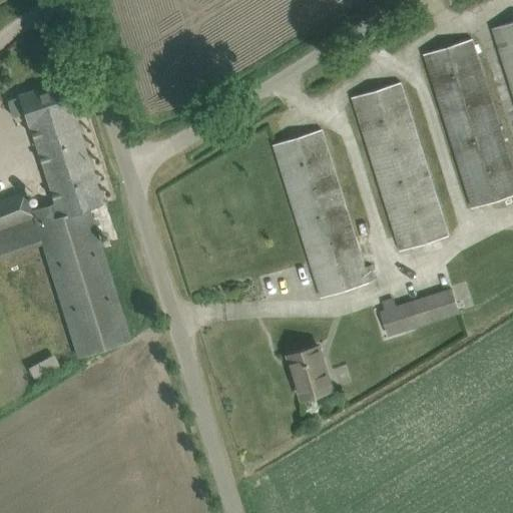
[(512,21),(494,27),(512,87),(512,21)]
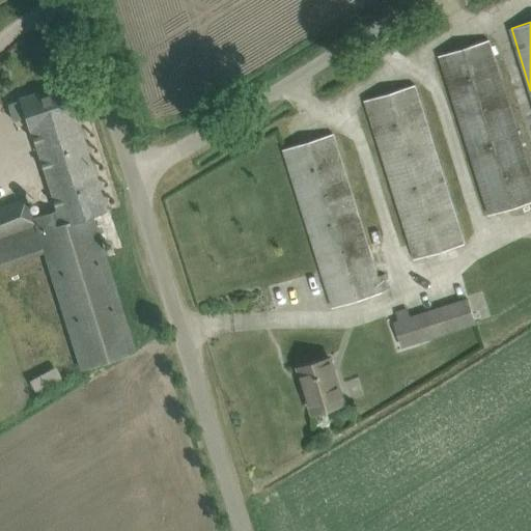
[(530,201),(530,172),(495,59),(488,39),(440,55),(491,215),(530,201)]
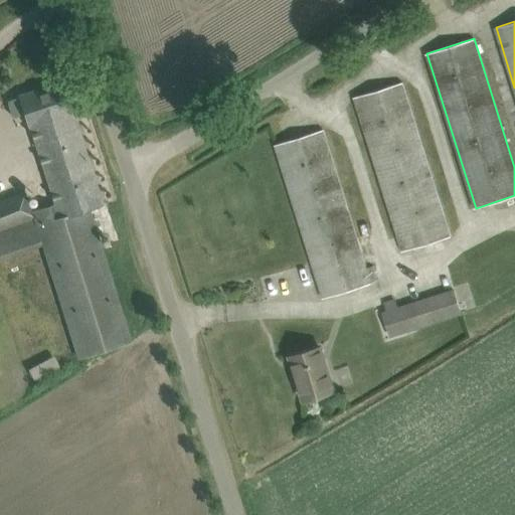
[(24,113),(39,159),(83,145),(63,81),(19,97),(7,101),(12,117),(24,113)]
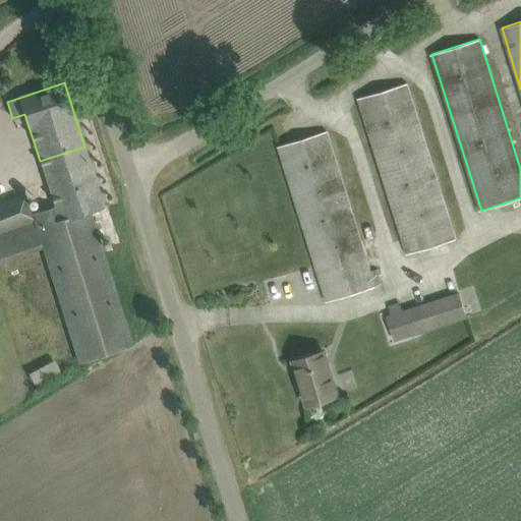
[(456,239),(413,103),(407,83),(358,99),(364,118),(408,254),(456,239)]
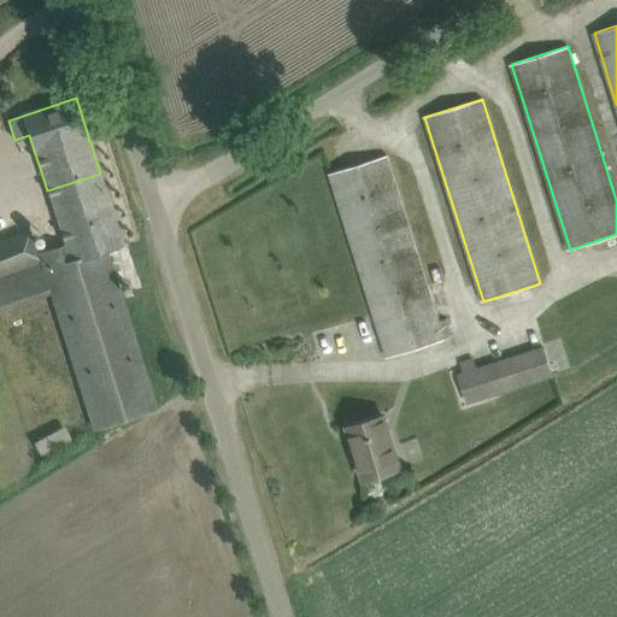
[(445,339),(387,156),(330,174),(388,357),(445,339)]
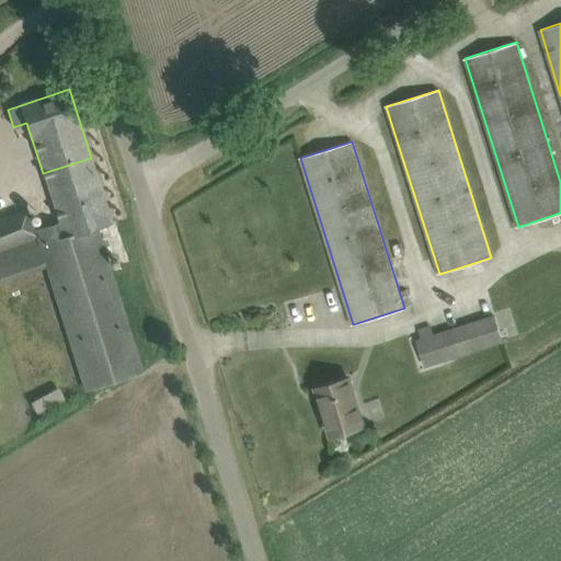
[(112,222),(91,158),(43,173),(59,221),(33,230),(26,210),(0,219),(0,282),(45,265),(82,386),(139,367),(98,235),(93,237),(91,229),(112,222)]
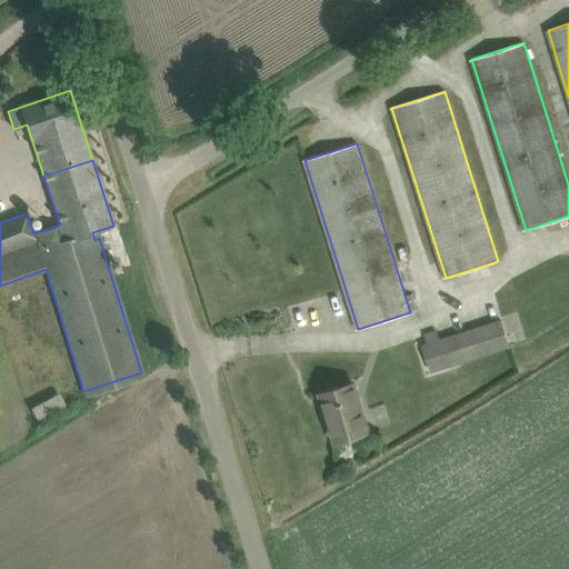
[(440,341),(448,366),(510,346),(502,321),(440,341)]
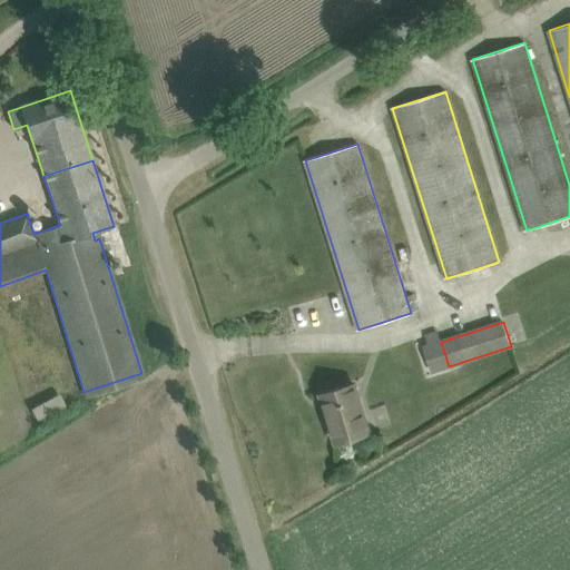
[(438,331),(425,334),(429,343),(440,340),(440,338),(438,331)]
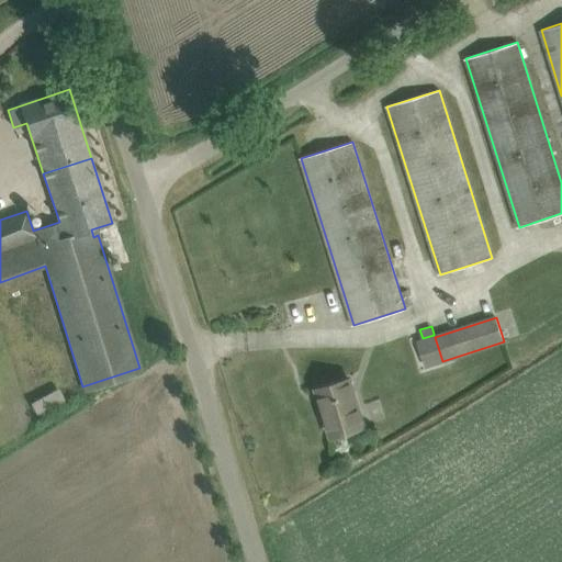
[(350,379),(317,389),(318,390),(322,389),(325,398),(322,400),(333,436),(364,426),(350,379)]
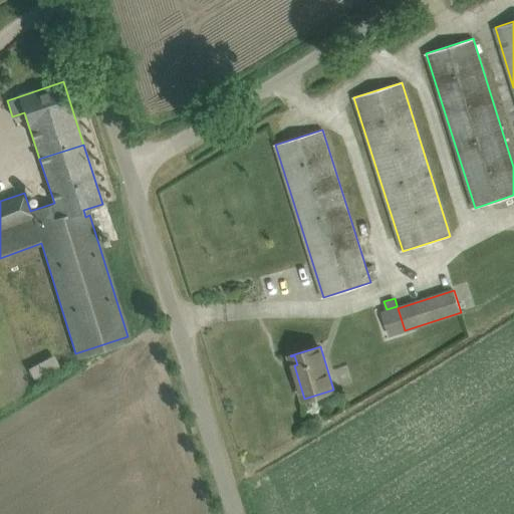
[(51,355),(24,364),(27,376),(55,367),(51,355)]
